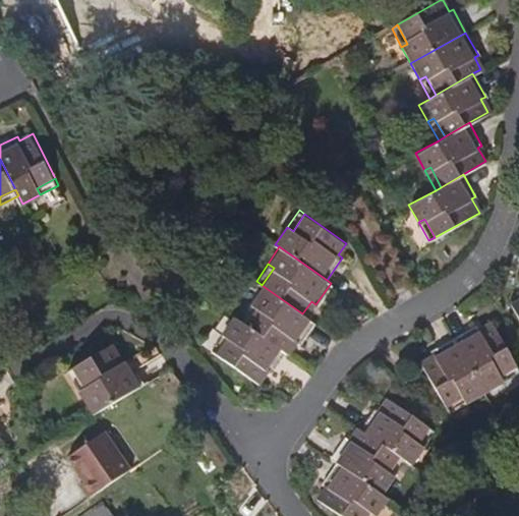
[(297,342),(312,321),(302,313),(262,285),(261,284),(249,300),(255,304),(243,322),(284,350),(285,351),(293,339),(297,342)]
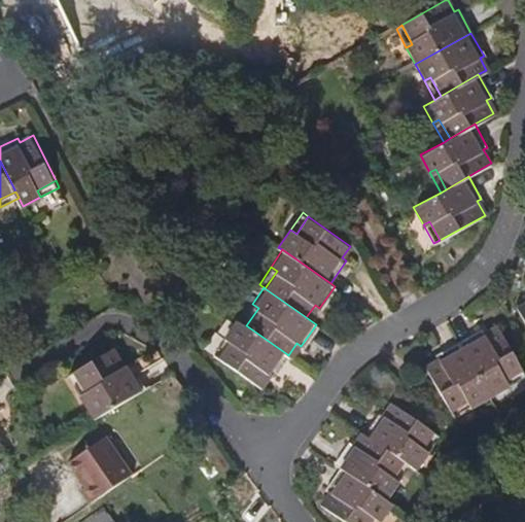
[(524,294),(523,296),(524,299),(524,301),(515,307),(524,325),(524,294)]
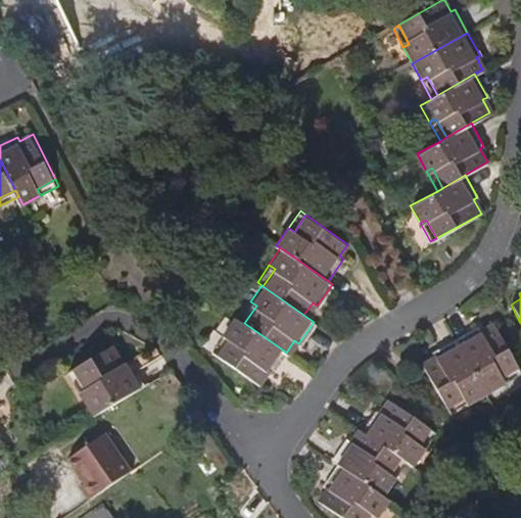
[(244,323),(256,305),(250,301),(238,319),(244,323)]
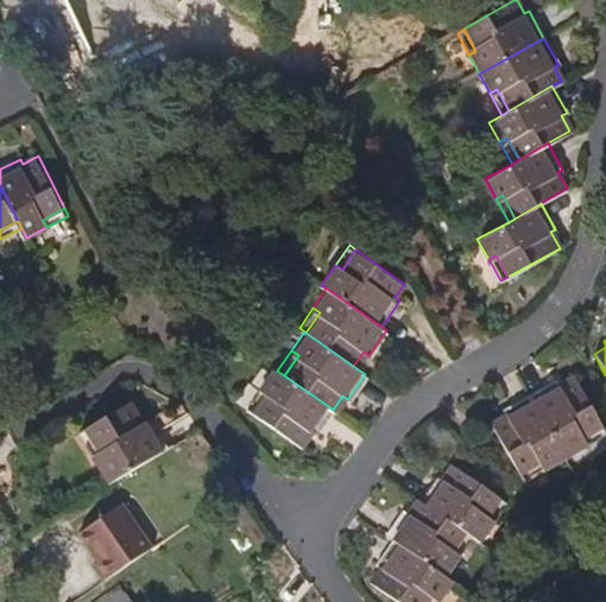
[(284,375),(277,371),(272,367),(258,386),(265,391),(251,411),(300,444),(309,431),(314,433),(332,409),(284,375)]
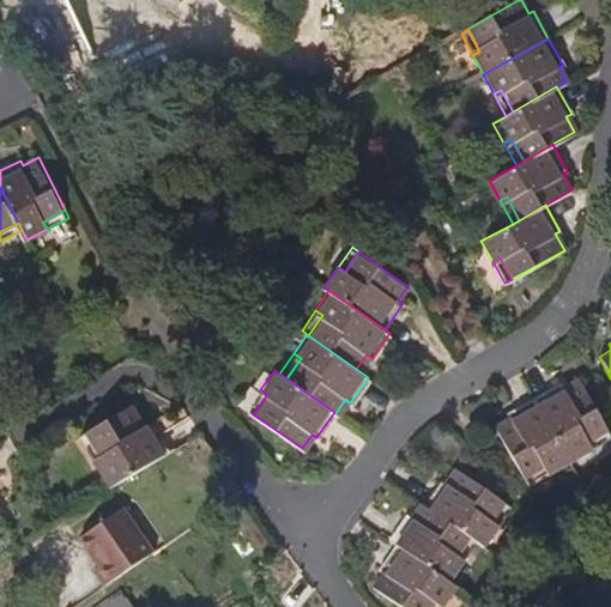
[(609,430),(580,380),(567,387),(563,381),(534,396),(572,461),(594,448),(590,441),(609,430)]
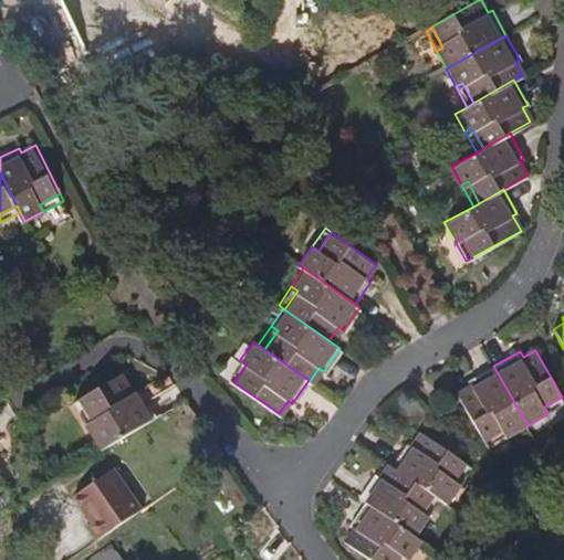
[(233,382),(247,363),(240,359),(228,378),(233,382)]
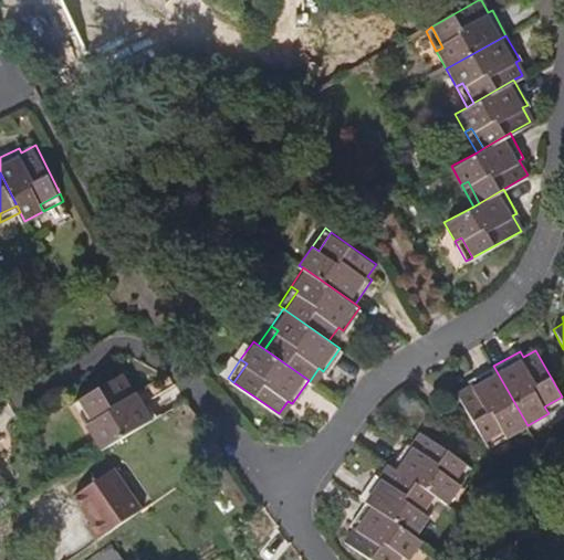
[(528,425),(493,366),(469,380),(472,384),(458,393),(484,440),(504,429),(509,435),(528,425)]
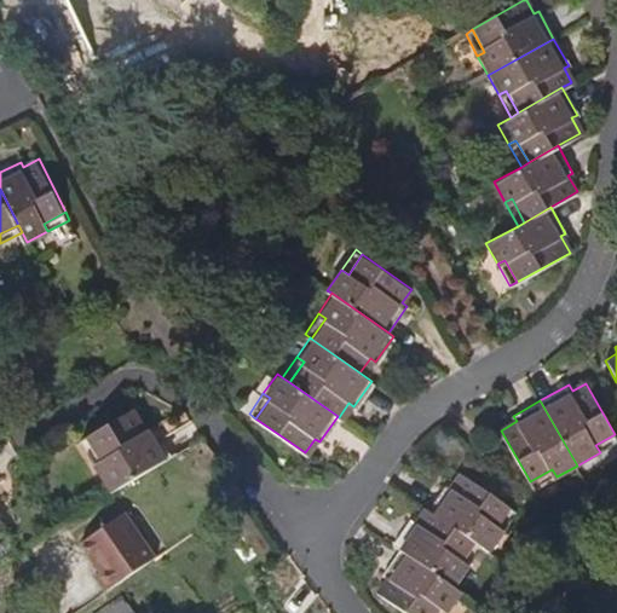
[(171,458),(151,427),(144,432),(132,411),(86,439),(99,461),(92,466),(110,495),(171,458)]
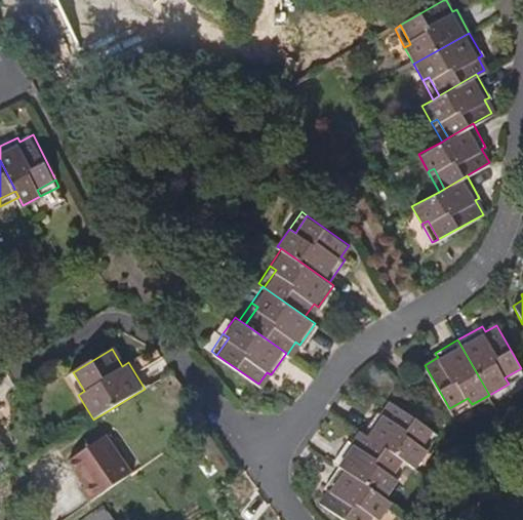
[(509,384),(522,374),(522,370),(521,368),(505,377),(509,384)]
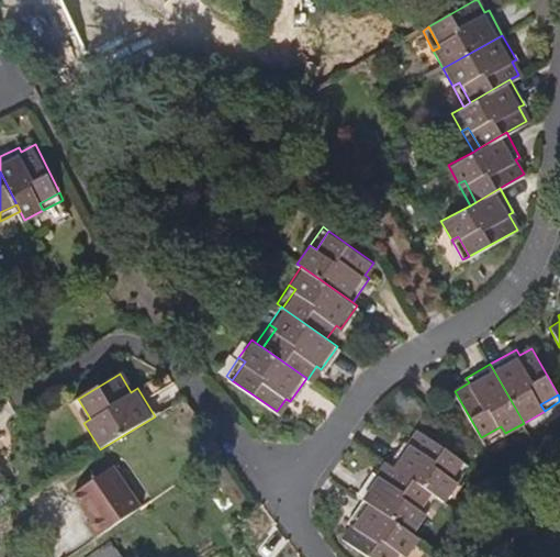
[(90,419),(78,399),(71,402),(84,423),(90,419)]
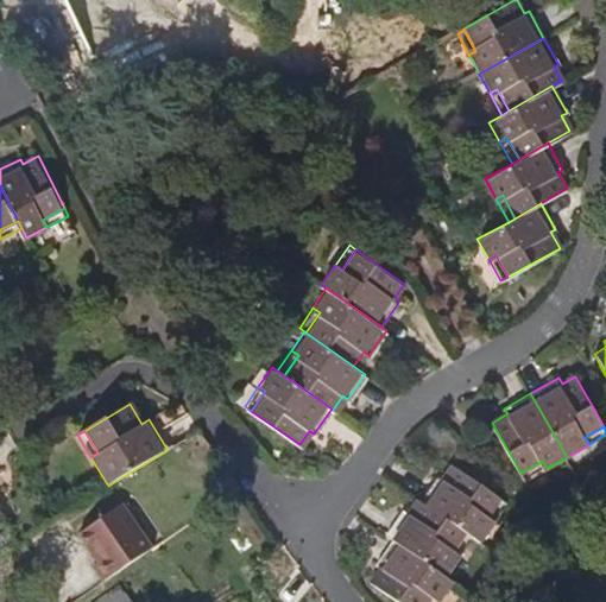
[(525,481),(547,468),(542,461),(521,473),(525,481)]
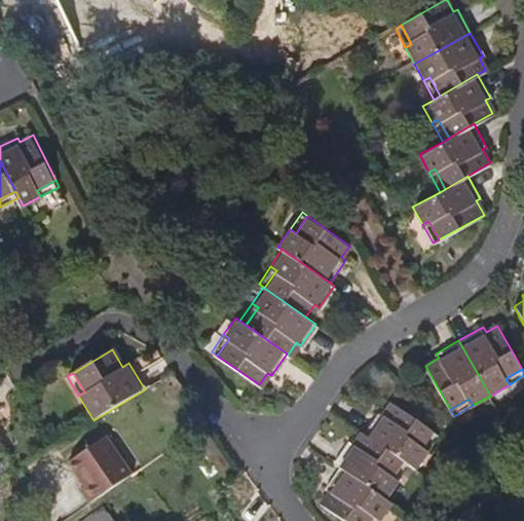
[(420,448),(433,432),(391,402),(383,413),(379,410),(362,433),(401,460),(406,464),(413,470),(426,452),(420,448)]
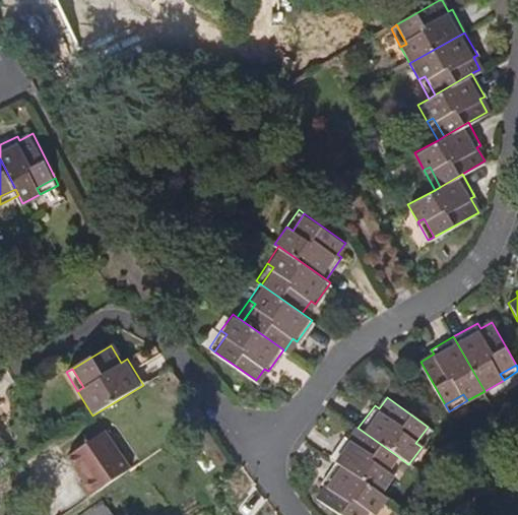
[(384,472),(396,455),(358,428),(354,426),(346,437),(342,434),(326,456),(334,461),(377,493),(389,476),(384,472)]
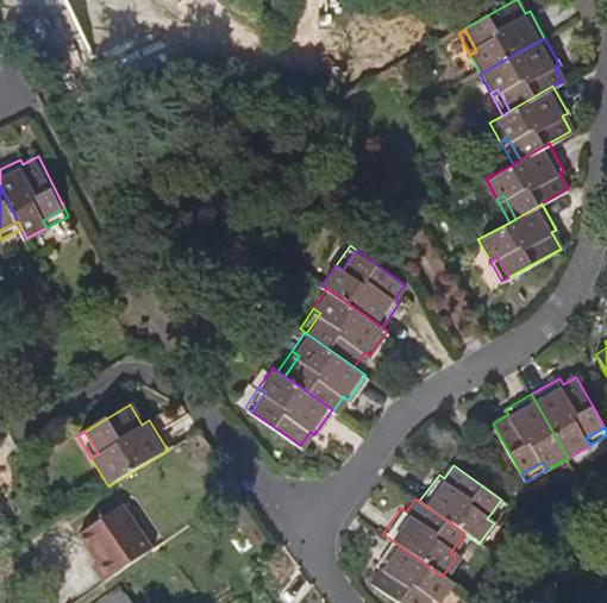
[(494,523),(507,504),(501,500),(487,519),(494,523)]
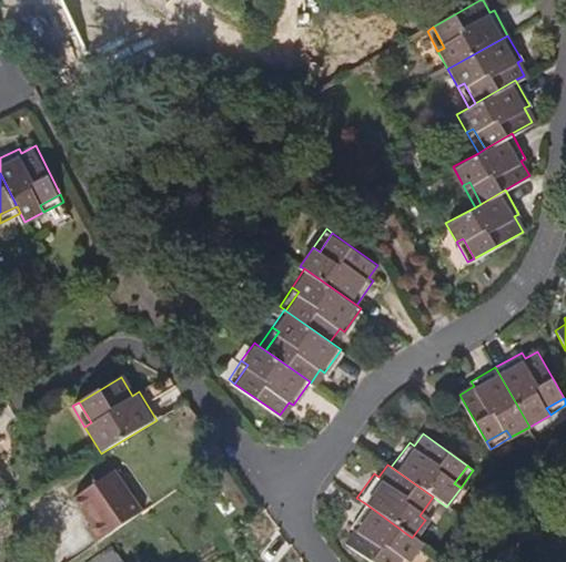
[(140,511),(113,470),(72,497),(90,523),(84,527),(94,541),(140,511)]
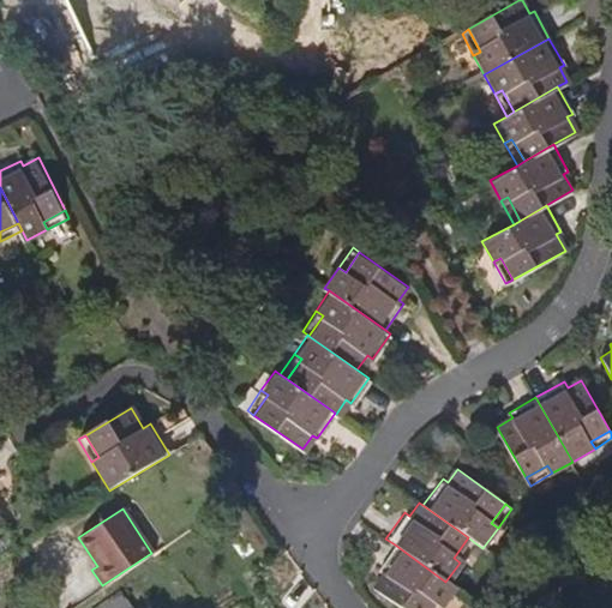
[(460,563),(474,542),(468,537),(454,558),(460,563)]
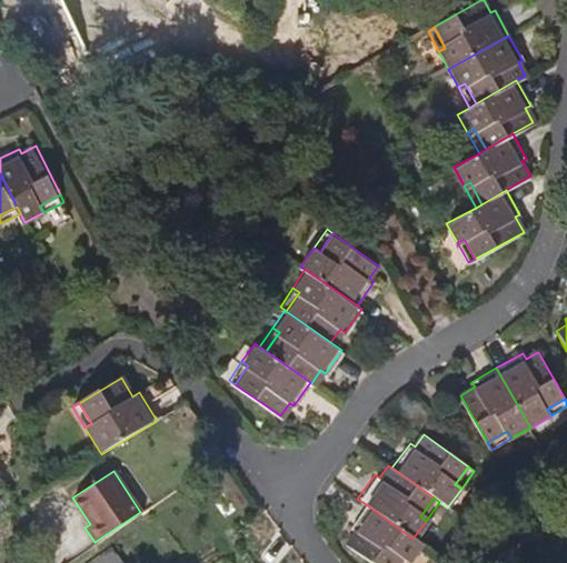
[(407,562),(420,544),(413,539),(366,504),(349,526),(354,530),(344,544),(368,562),(397,562),(401,559),(407,562)]
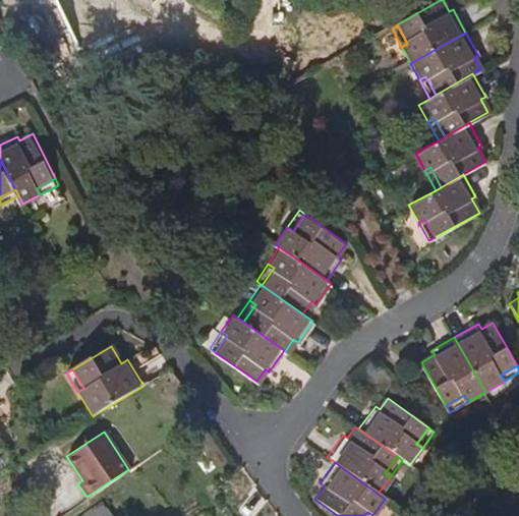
[(110,515),(101,502),(78,515),(110,515)]
